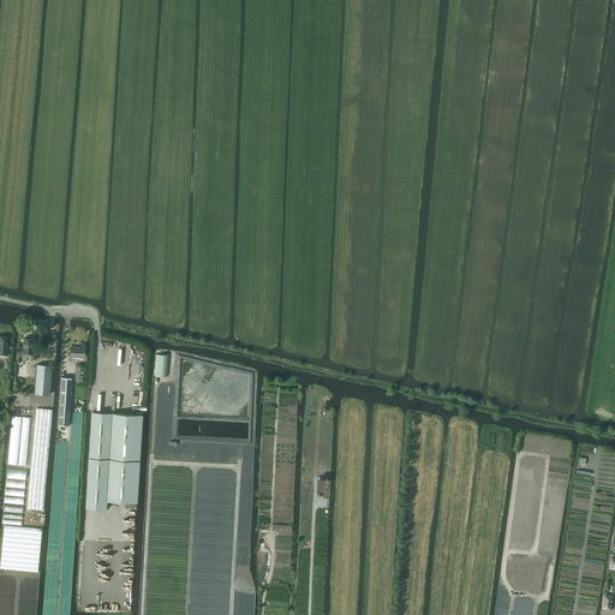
[(34,339),(24,339),(22,353),(33,354),(34,339)]
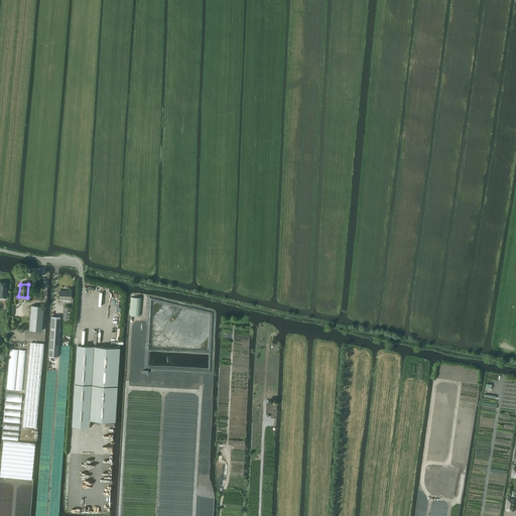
[(71,300),(71,292),(58,291),(58,299),(71,300)]
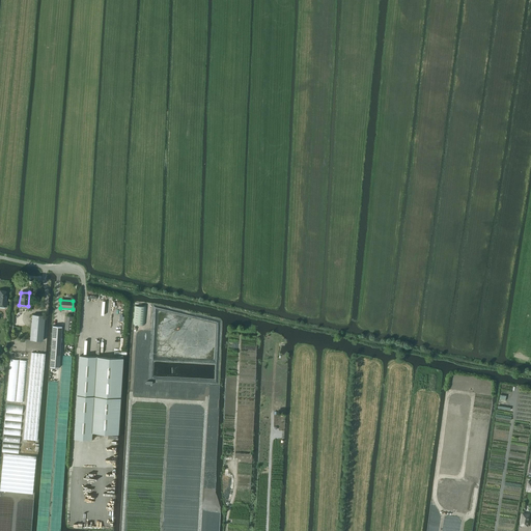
[(145,307),(135,306),(133,325),(144,325),(145,307)]
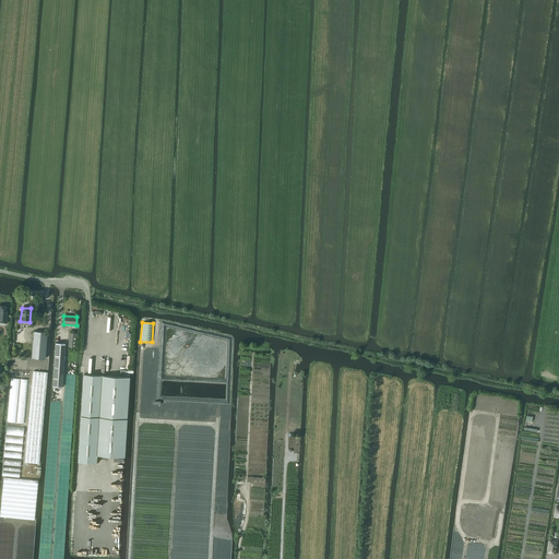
[(34,331),(31,358),(45,359),(47,332),(34,331)]
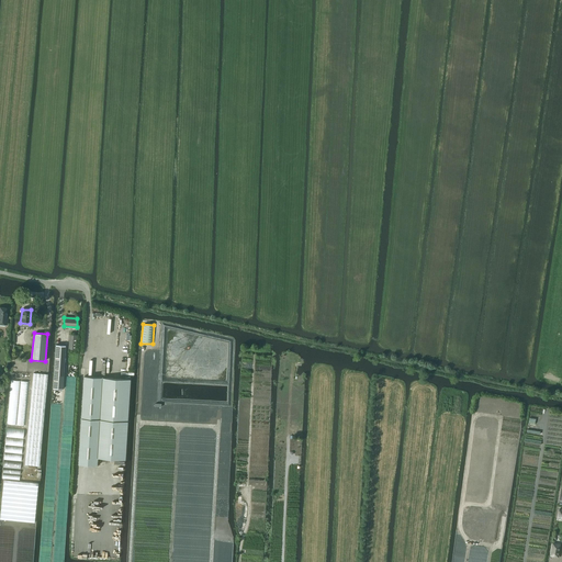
[(53,389),(63,390),(65,346),(56,345),(53,389)]
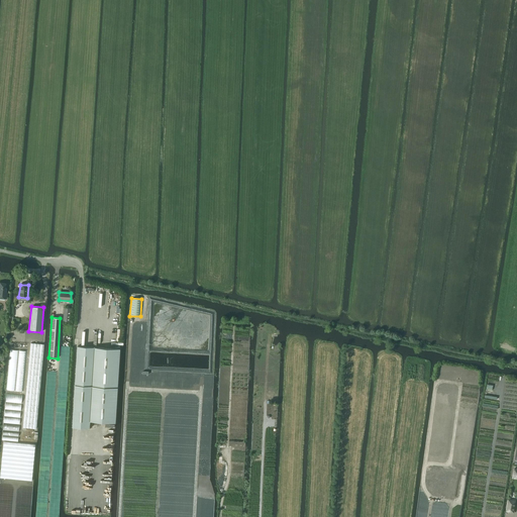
[(36,429),(40,378),(43,344),(30,343),(23,428),(36,429)]
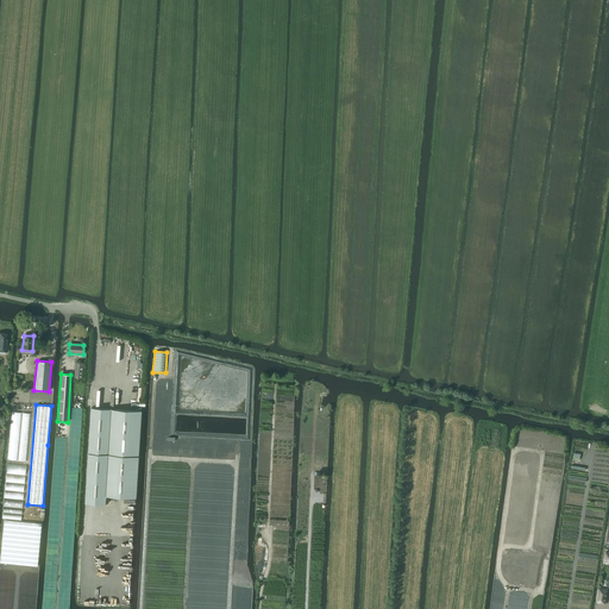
[(92,409),(87,482),(86,503),(106,504),(106,497),(137,498),(142,412),(92,408),(92,409)]
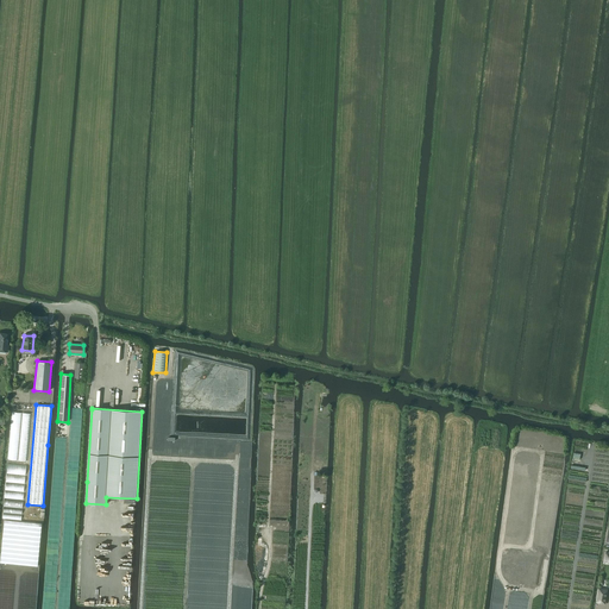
[(0,563),(37,566),(42,523),(4,520),(0,558),(0,563)]
